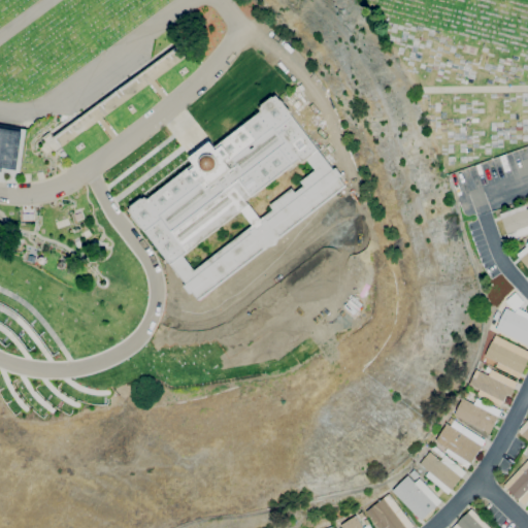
[(199,299),(192,291),(189,293),(184,287),(187,284),(142,226),(141,227),(133,216),(133,215),(129,209),(131,208),(131,207),(142,198),(143,199),(146,197),(149,199),(195,163),(191,158),(211,141),(216,147),(262,111),(260,108),(263,106),(262,105),(273,97),(274,98),(276,96),(279,100),(282,99),(290,111),(289,112),(319,150),(334,169),(336,168),(341,175),(339,176),(345,186),(281,236),(264,249),(199,299)]
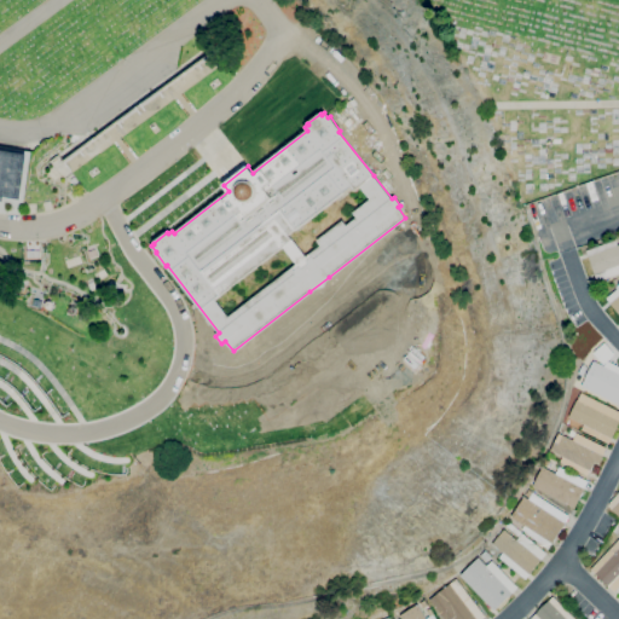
[(3,201),(0,200),(0,149),(28,154),(21,200),(4,197),(3,201)]
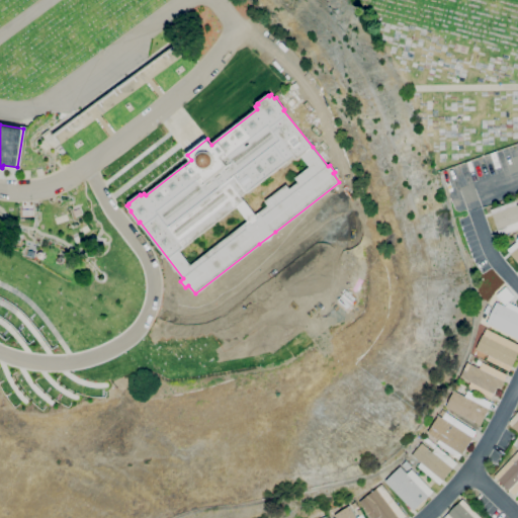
[(517,229),(500,236),(491,209),(515,200),(517,205),(517,204),(517,229)]
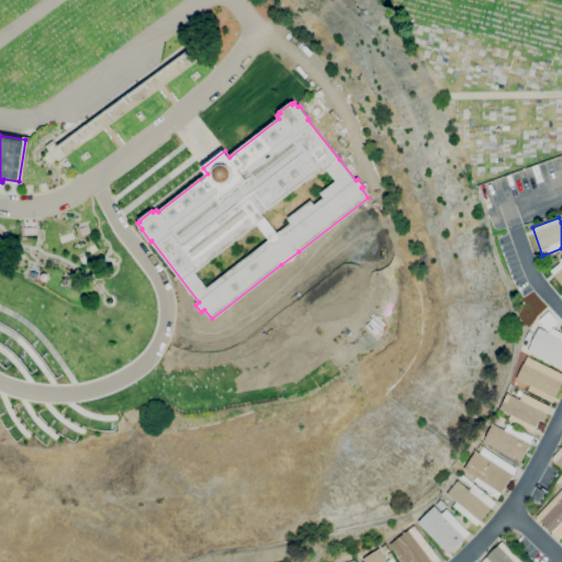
[(81,235),(79,228),(86,226),(88,232),(81,235)]
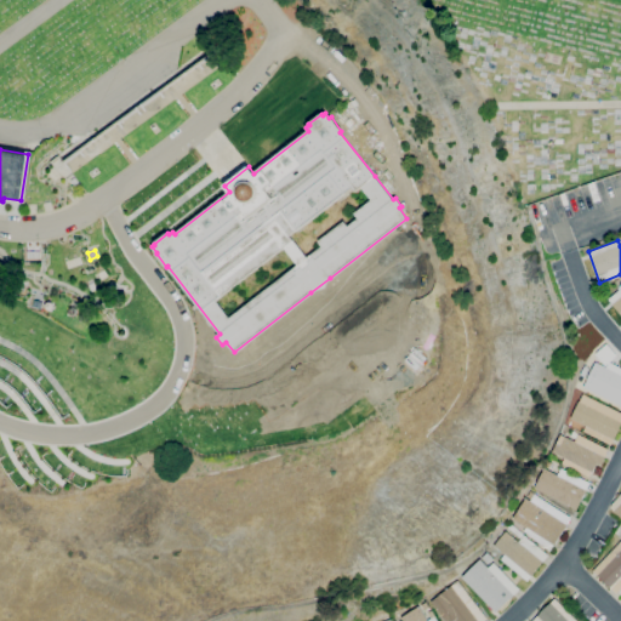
[(620,314),(608,300),(620,288),(620,314)]
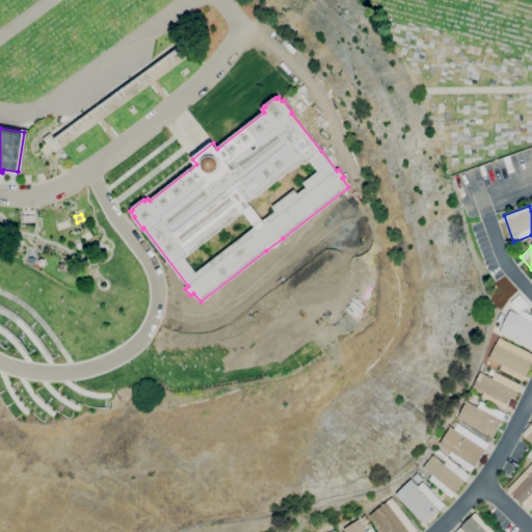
[(519,315),(508,303),(517,295),(528,306),(519,315)]
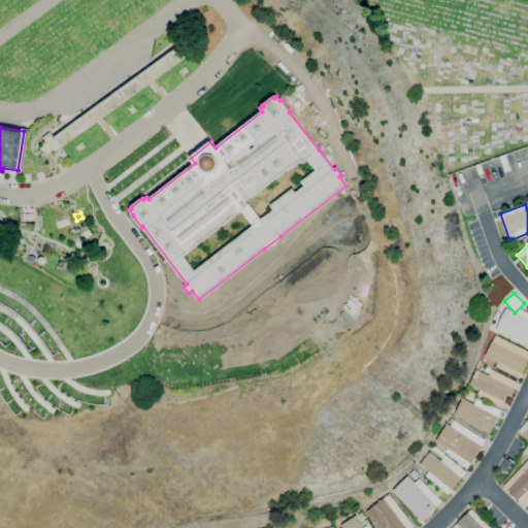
[(527,343),(526,345),(519,341),(520,339),(495,327),(504,308),(524,318),(525,316),(527,317),(527,343)]
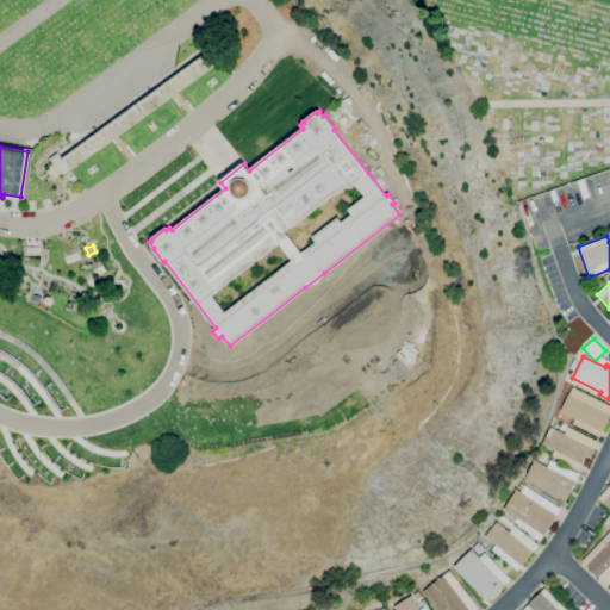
[(609,416),(599,437),(572,423),(576,418),(560,411),(567,394),(568,394),(572,387),(609,405),(609,416)]
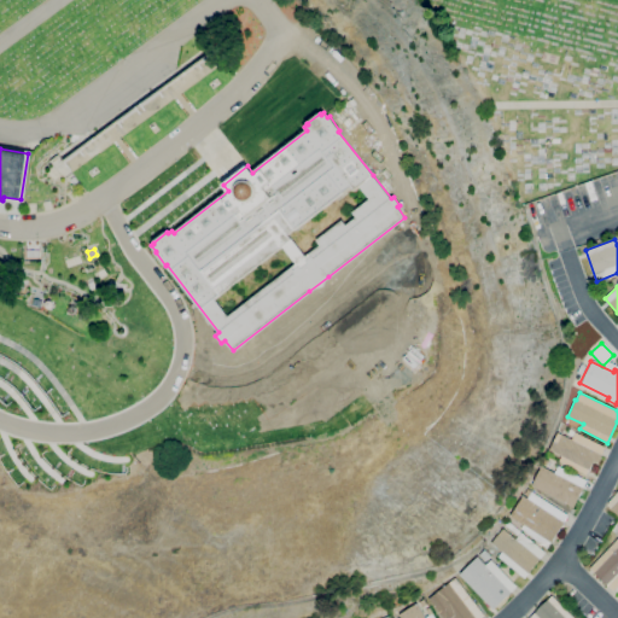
[(586,474),(558,461),(561,456),(548,449),(557,432),(571,439),(572,437),(567,433),(569,430),(605,447),(601,455),(602,455),(599,464),(594,461),(586,474)]
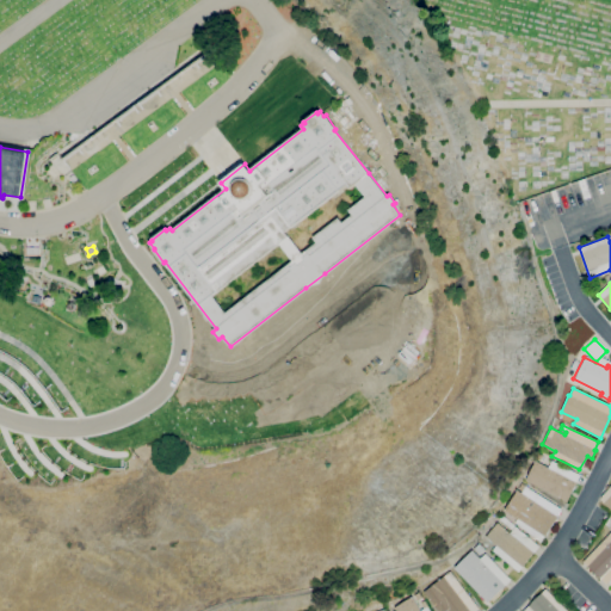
[(567,501),(524,480),(535,461),(548,468),(551,461),(580,475),(567,501)]
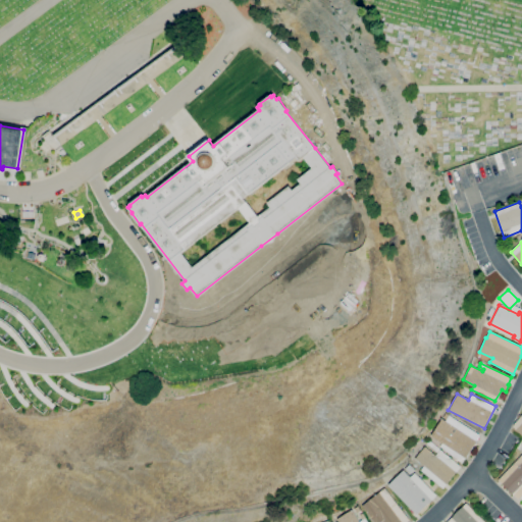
[(462,463),(439,447),(441,444),(430,435),(440,418),(445,421),(446,419),(441,417),(445,413),(479,435),(476,440),(465,458),(462,463)]
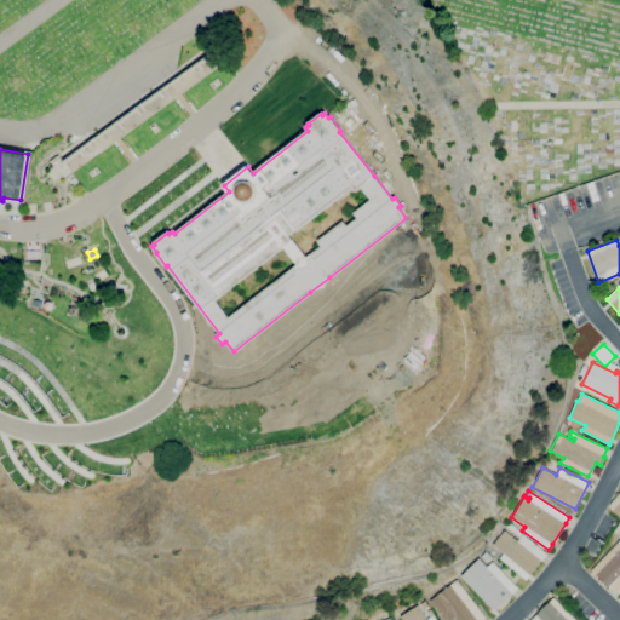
[(619,491),(607,506),(619,517),(619,491)]
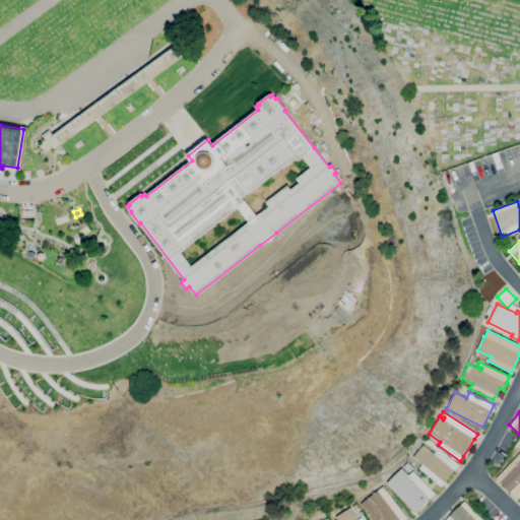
[(435,451),(425,442),(427,439),(438,448),(435,451)]
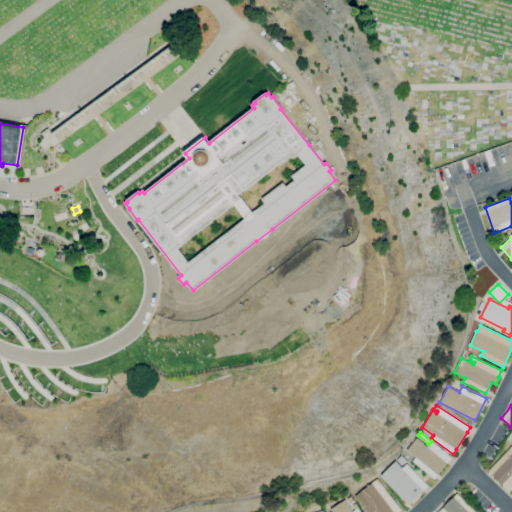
[(434,479),(412,461),(415,457),(406,450),(416,438),(427,447),(431,441),(451,458),(434,479)]
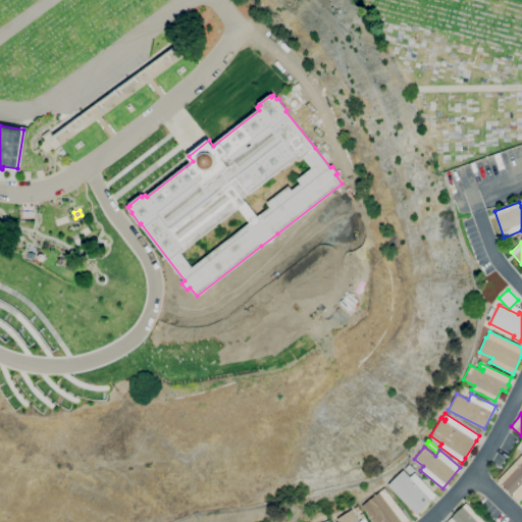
[(521,494),(518,500),(498,480),(521,454),(521,494)]
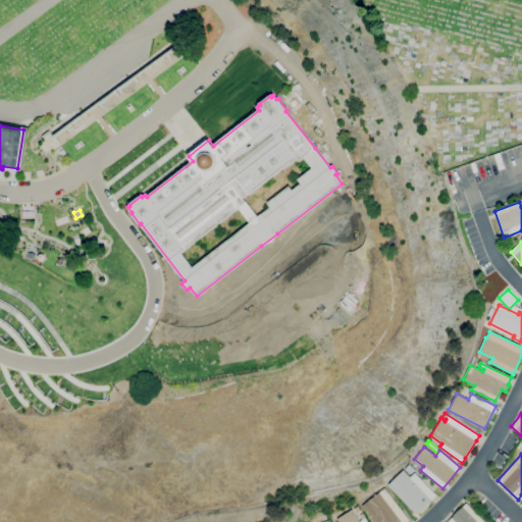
[(417,514),(387,485),(402,471),(431,500),(417,514)]
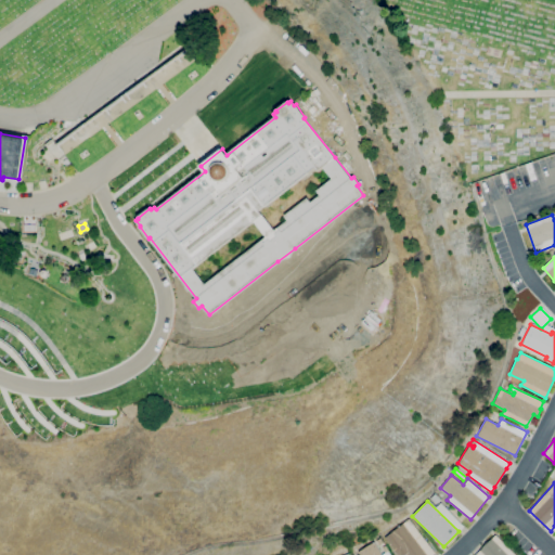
[(431,554),(397,554),(384,538),(402,524),(408,519),(435,553),(431,554)]
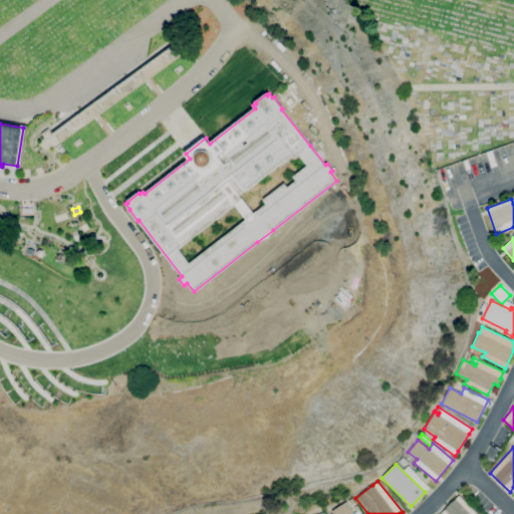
[(440,513),(459,495),(477,513),(440,513)]
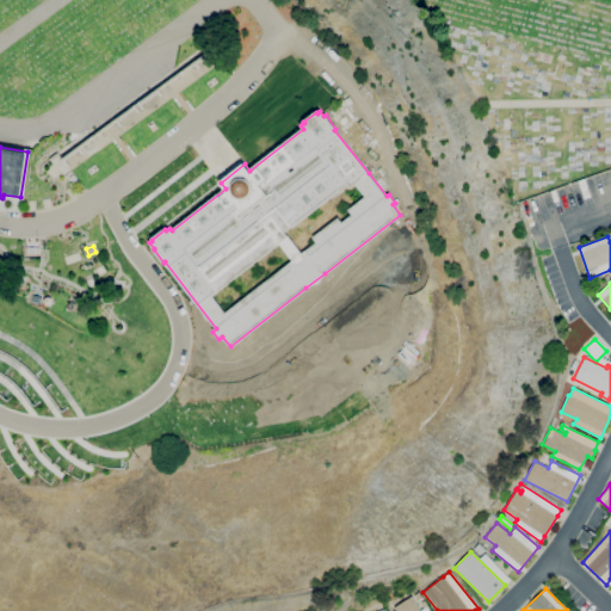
[(395,610),(394,608),(411,597),(419,610),(423,609),(420,603),(424,600),(430,610),(395,610)]
